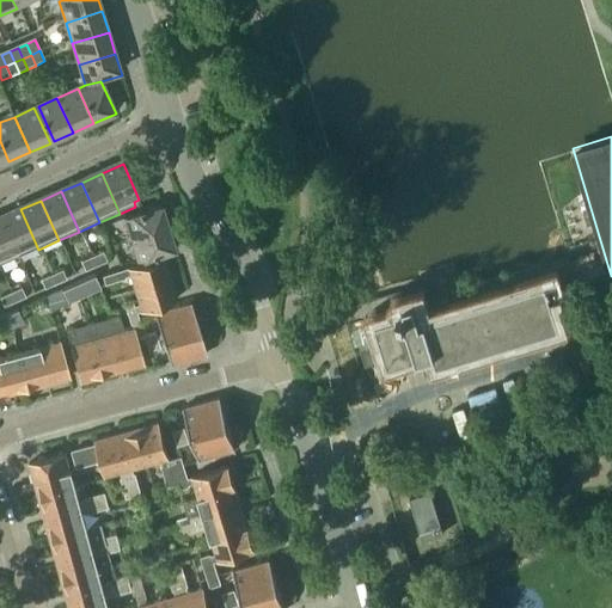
[(20,209),(0,219),(18,258),(38,250),(20,209)]
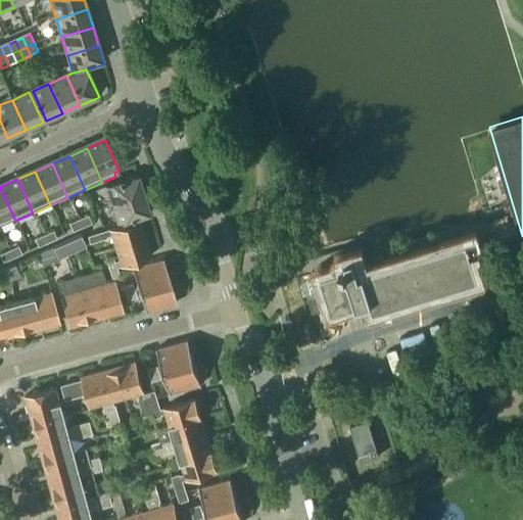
[(108,189),(113,207),(144,197),(139,180),(108,189)]
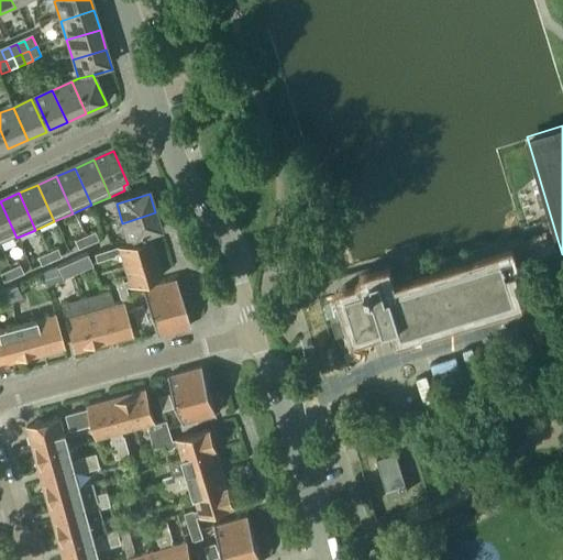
[(0,201),(0,200),(0,245),(17,238),(0,201)]
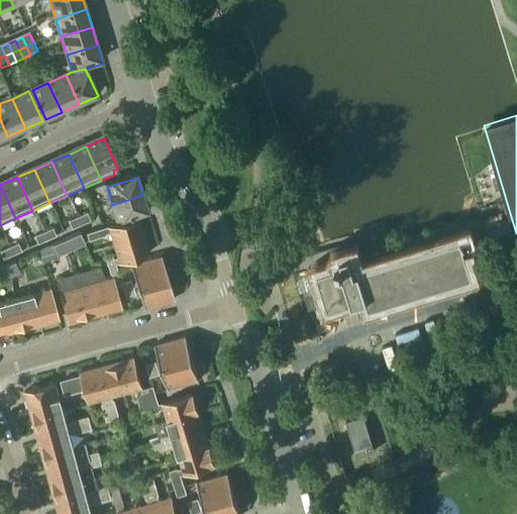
[(142,195),(112,205),(117,222),(147,213),(142,195)]
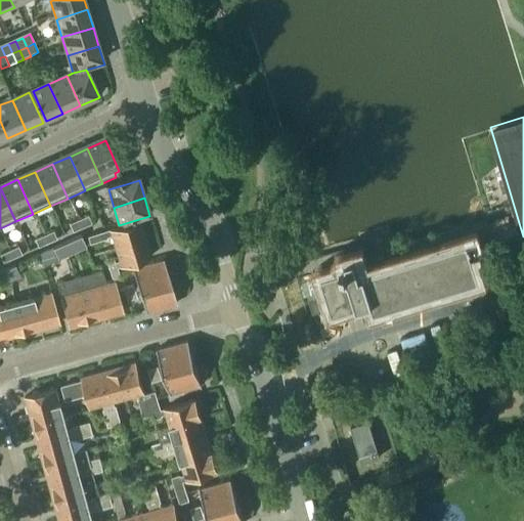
[(90,225),(87,217),(78,221),(81,229),(90,225)]
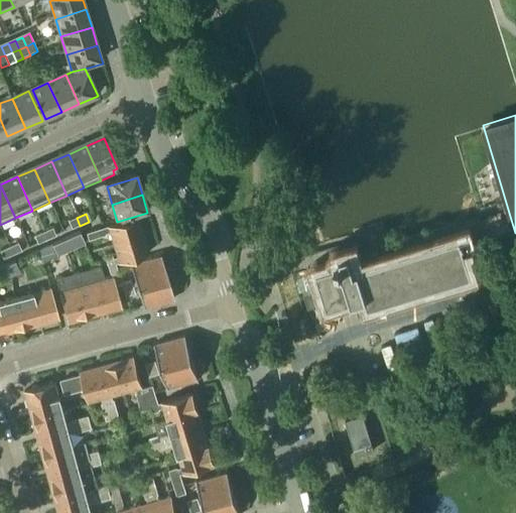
[(71,230),(80,226),(77,218),(68,223),(71,230)]
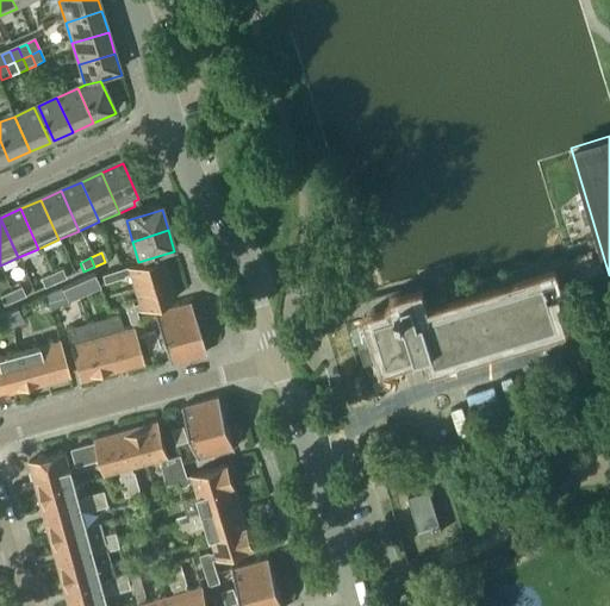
[(131,276),(135,289),(170,279),(163,258),(101,277),(104,285),(131,276)]
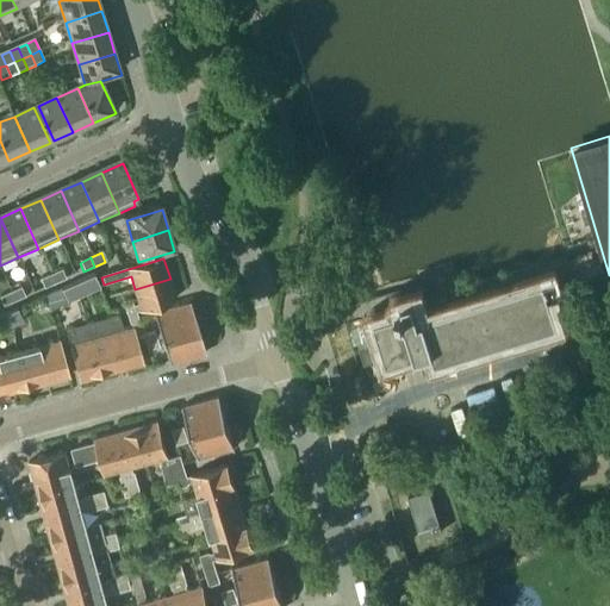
[(64,280),(61,270),(50,275),(55,285),(64,280)]
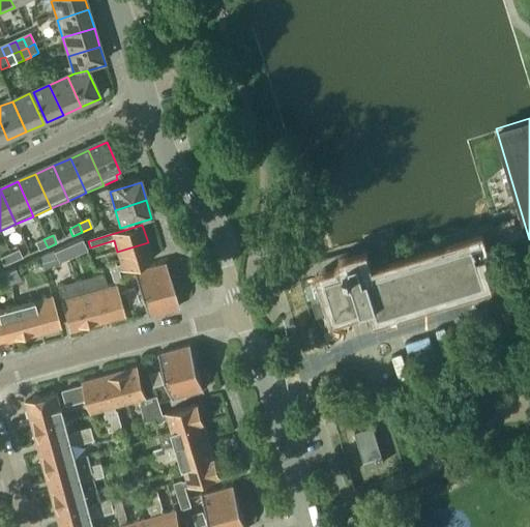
[(38,252),(48,247),(43,239),(34,244),(38,252)]
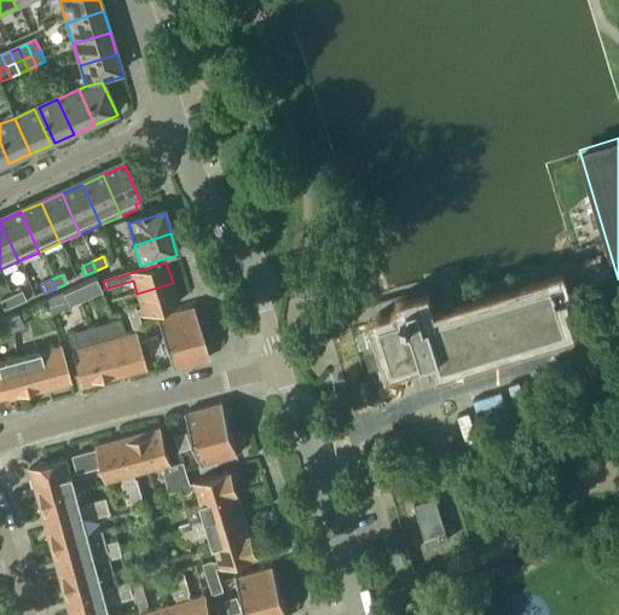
[(102,295),(94,280),(84,285),(91,300),(102,295)]
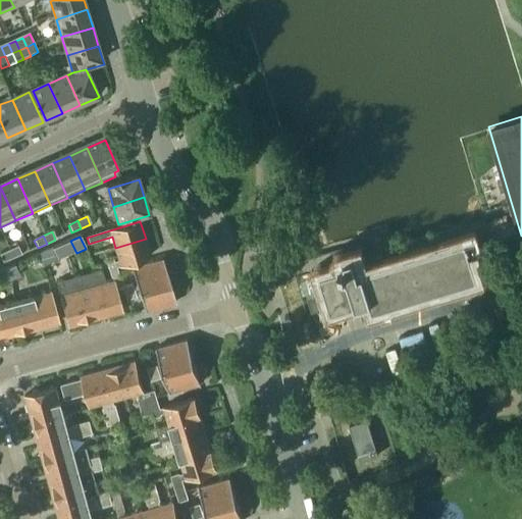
[(146,239),(115,248),(120,266),(151,257),(146,239)]
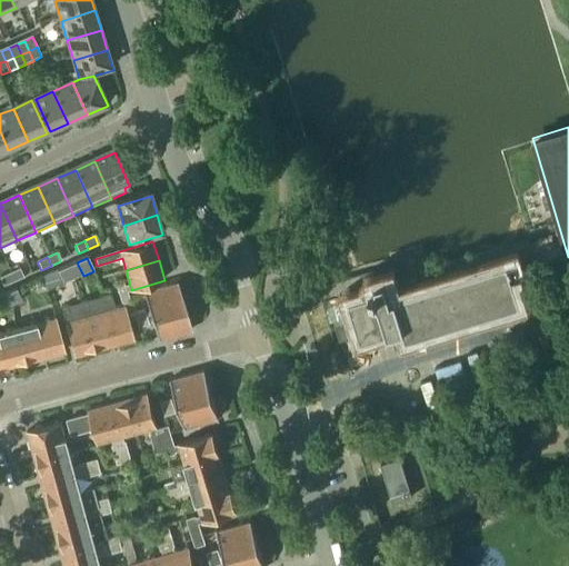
[(516,274),(518,269),(517,266),(512,262),(508,261),(395,296),(391,284),(365,293),(366,296),(348,301),(356,326),(378,318),(383,335),(390,334),(393,347),(397,350),(401,353),(406,349),(408,343),(406,339),(520,304),(512,277),(516,274)]
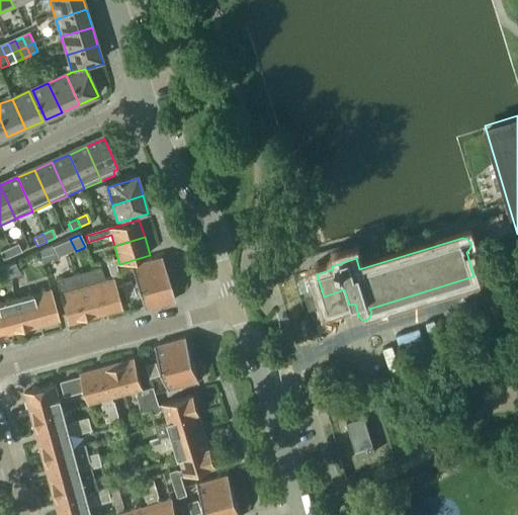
[(67,255),(76,251),(70,239),(62,243),(67,255)]
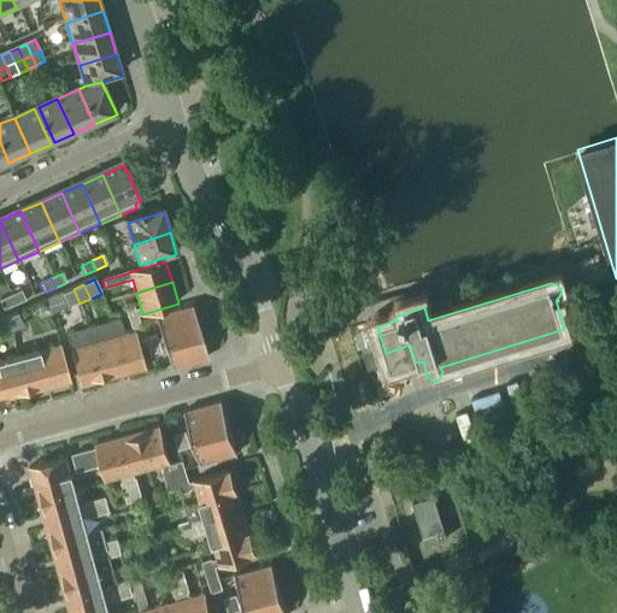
[(69,308),(80,304),(74,289),(63,294),(69,308)]
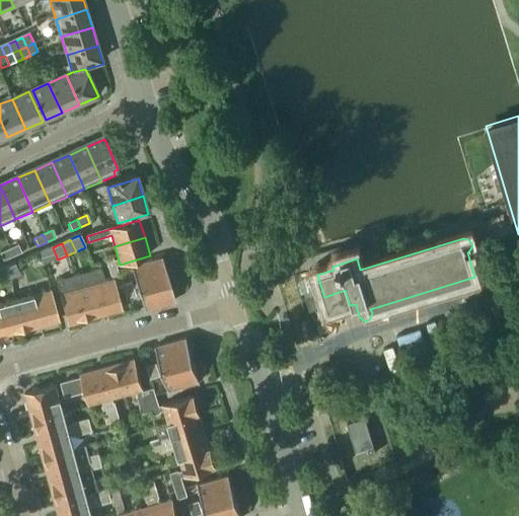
[(20,253),(17,246),(8,250),(11,258),(20,253)]
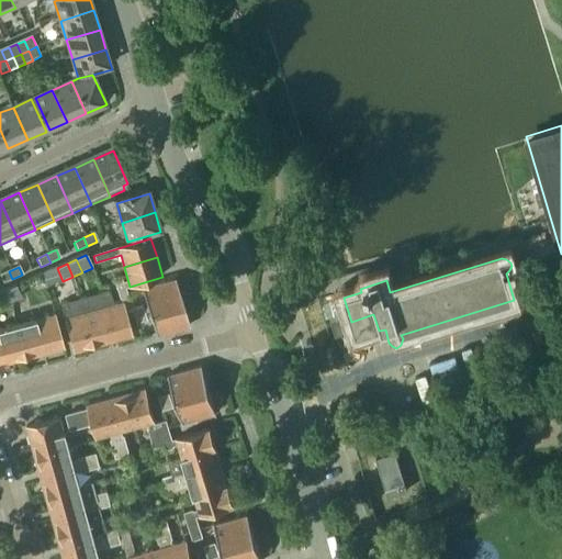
[(0,277),(2,283),(12,279),(9,271),(0,275),(0,277)]
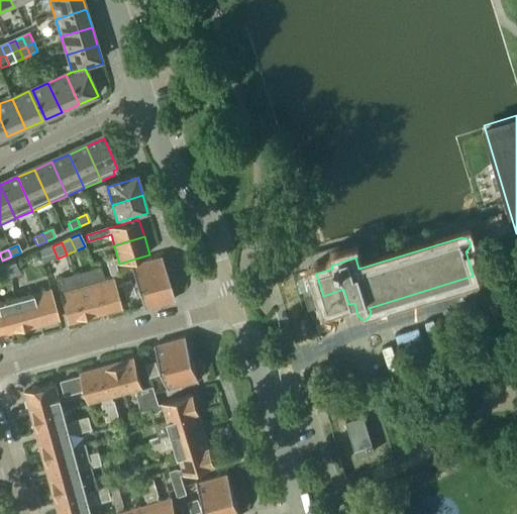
[(112,258),(105,260),(109,275),(117,272),(115,266),(118,266),(116,260),(112,261),(112,258)]
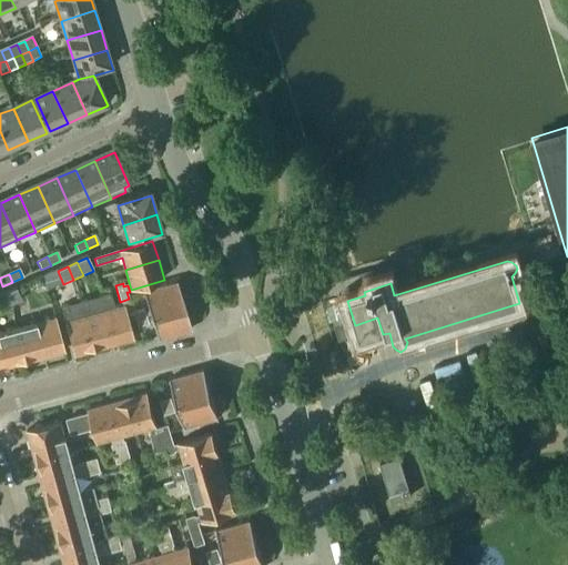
[(178,283),(166,286),(144,293),(151,316),(185,306),(178,283)]
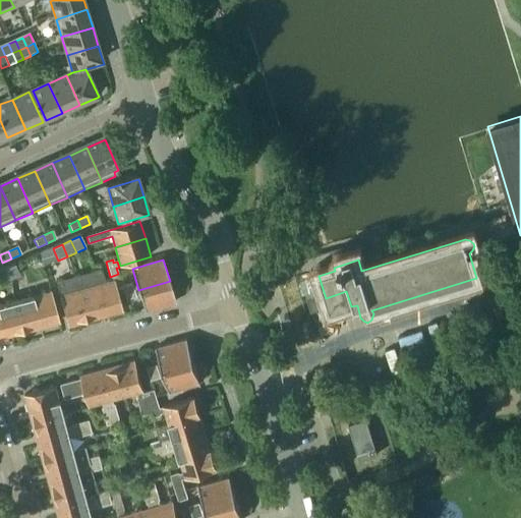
[(14,266),(5,270),(10,282),(20,278),(14,266)]
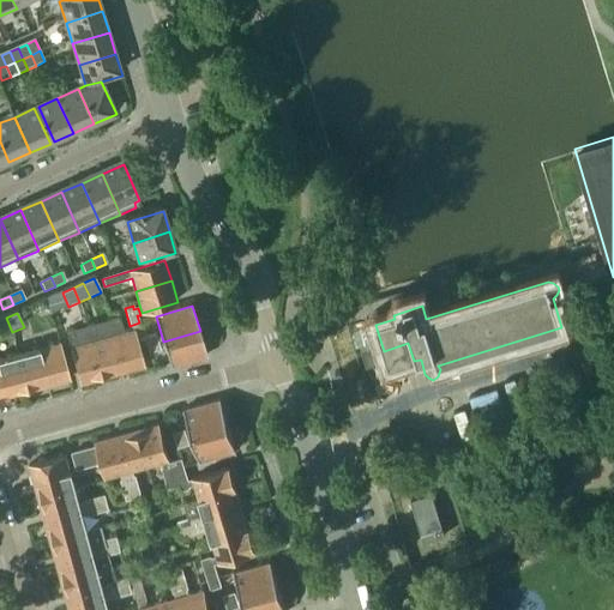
[(0,333),(1,337),(12,332),(6,318),(0,319),(0,333)]
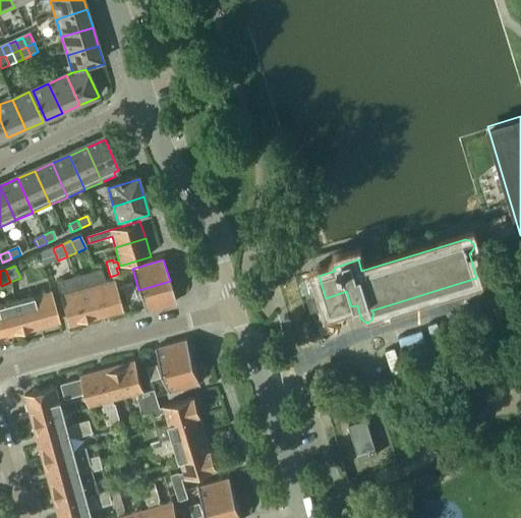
[(92,274),(104,318),(121,312),(113,282),(105,284),(101,271),(92,274)]
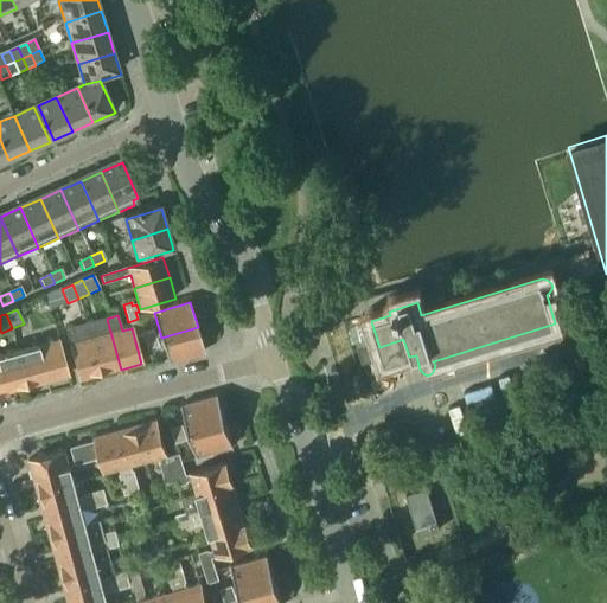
[(87,324),(101,374),(121,370),(107,319),(87,324)]
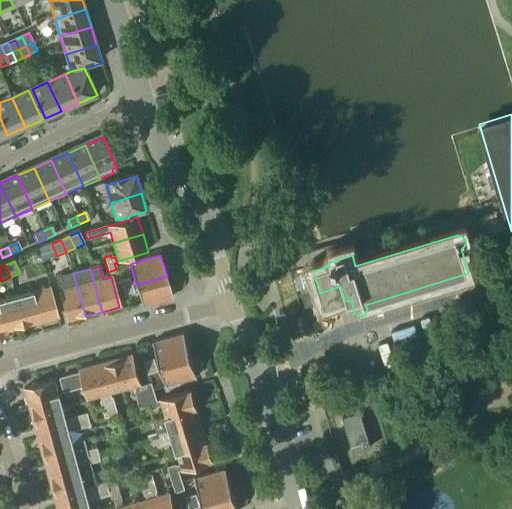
[(73,273),(55,278),(67,321),(85,316),(73,273)]
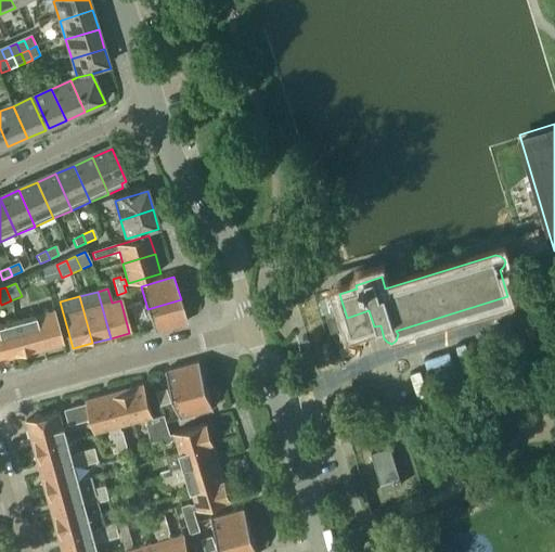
[(188,322),(181,299),(147,309),(155,332),(188,322)]
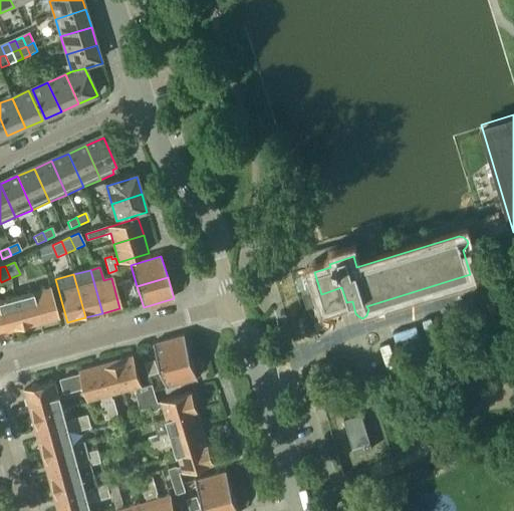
[(134,293),(130,282),(121,285),(124,296),(134,293)]
